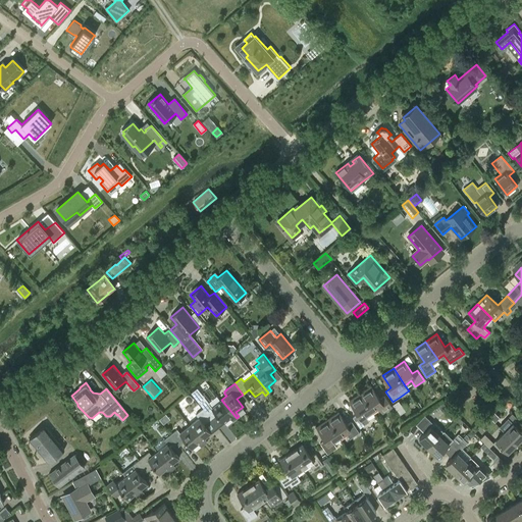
[(371,385),(360,394),(372,411),(378,407),(382,412),(392,406),(384,396),(379,399),(371,385)]
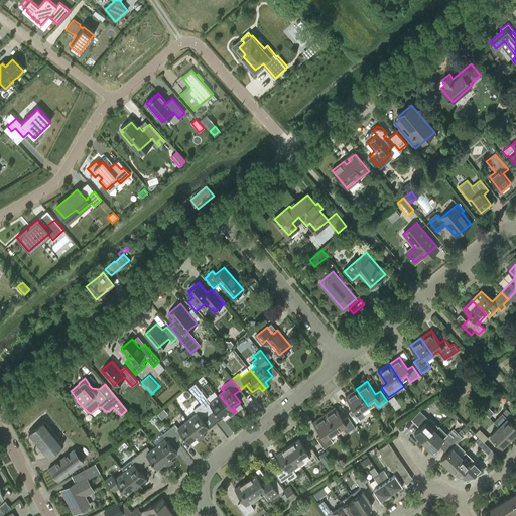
[(368,406),(356,389),(346,396),(354,409),(349,412),(356,422),(365,417),(362,411),(368,406)]
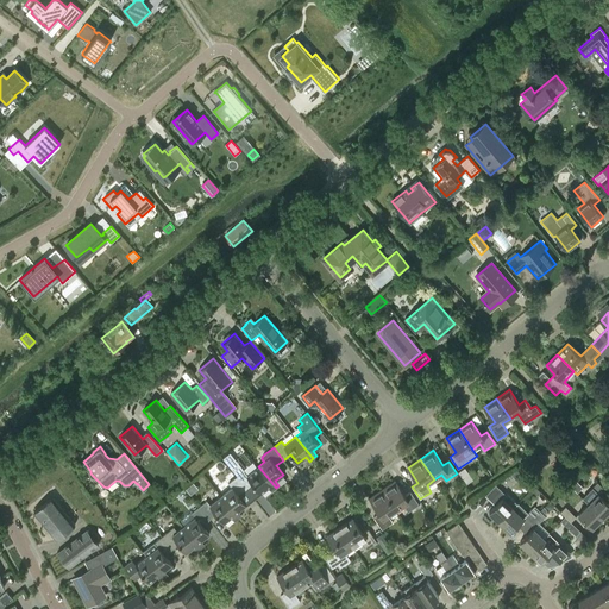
[(244,471),(236,477),(246,490),(253,484),(259,493),(269,487),(271,491),(276,488),(258,466),(248,475),(244,471)]
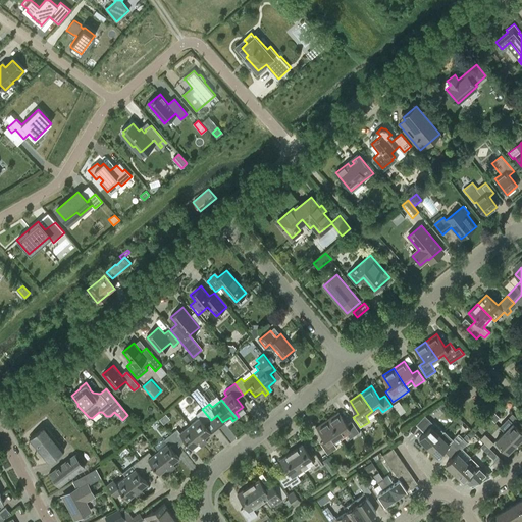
[(211,420),(202,409),(196,414),(198,418),(189,425),(204,444),(207,441),(204,437),(211,432),(205,425),(211,420)]
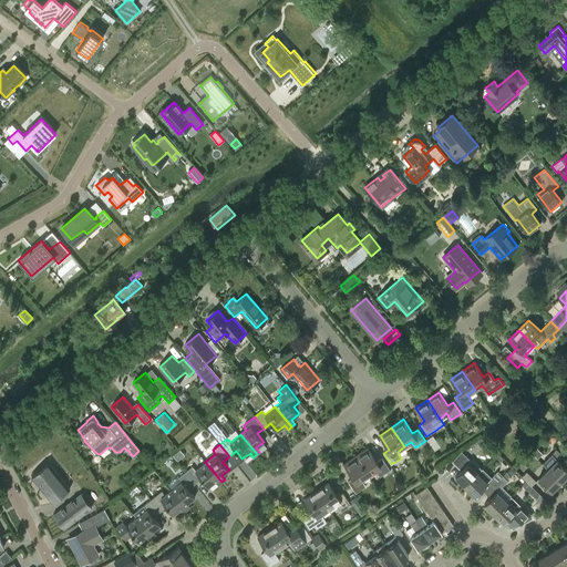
[(548,468),(562,482),(566,475),(566,468),(564,465),(566,462),(566,450),(560,444),(550,455),(543,464),(548,468)]
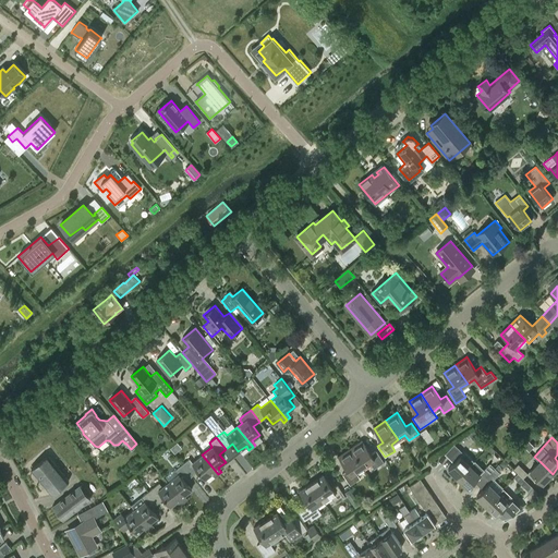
[(350,448),(363,468),(370,462),(374,469),(384,462),(376,451),(371,455),(361,440),(350,448)]
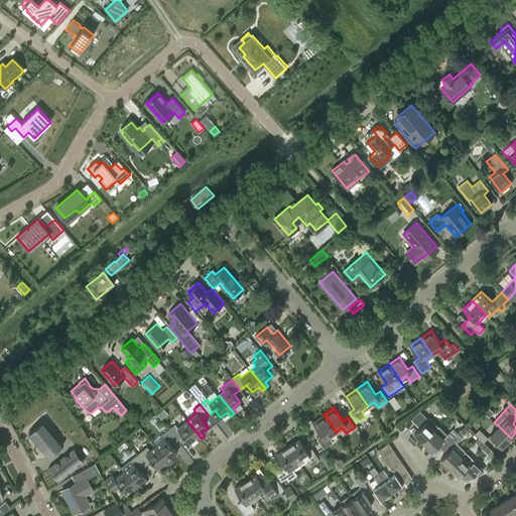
[(336,432),(324,414),(312,422),(321,434),(316,438),(324,448),(333,442),(329,437),(336,432)]
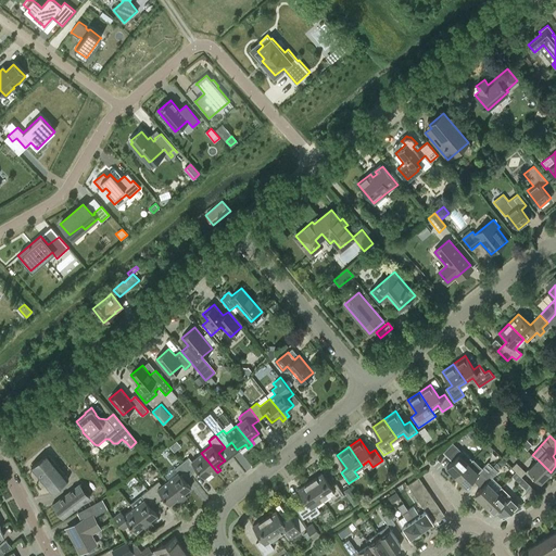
[(453,460),(446,467),(456,477),(468,464),(472,460),(463,450),(462,451),(457,446),(447,456),(453,460)]
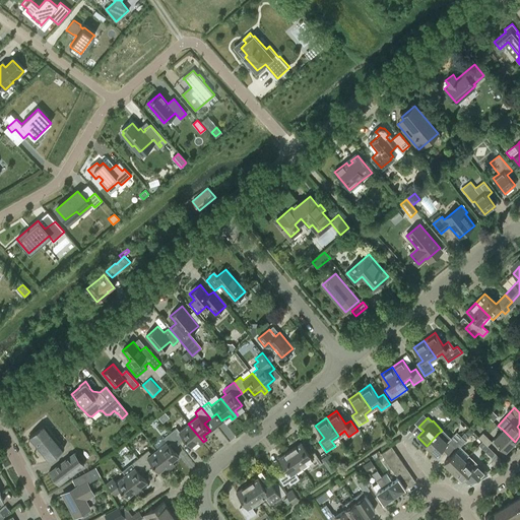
[(203,442),(188,424),(180,431),(177,428),(170,433),(179,444),(184,439),(190,447),(197,441),(200,445),(203,442)]
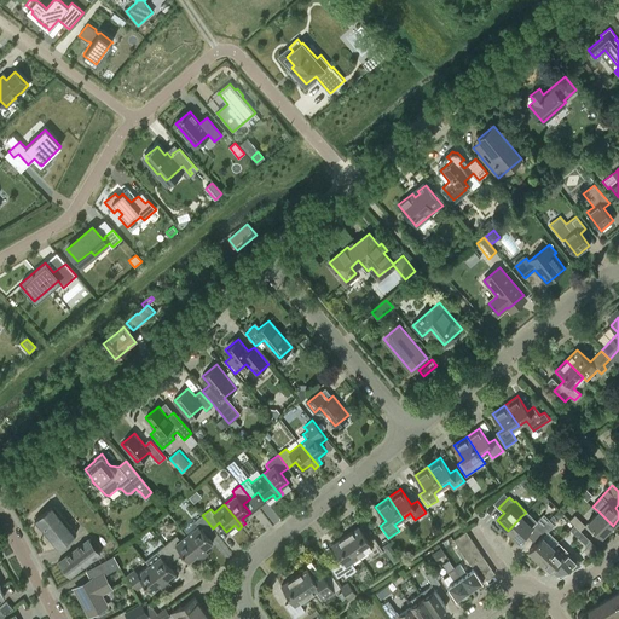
[(52,505),(34,520),(57,548),(75,533),(52,505)]
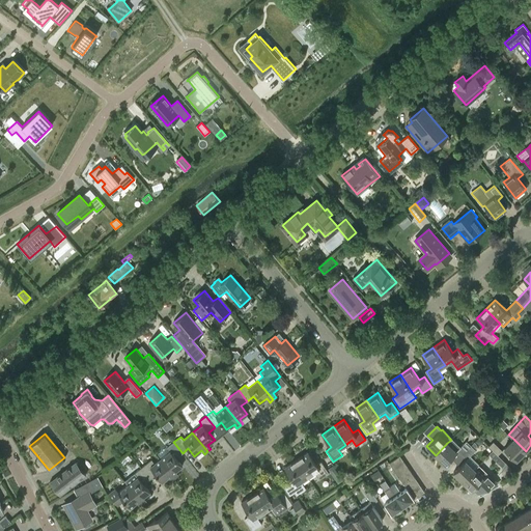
[(513,439),(504,448),(516,460),(526,451),(513,439)]
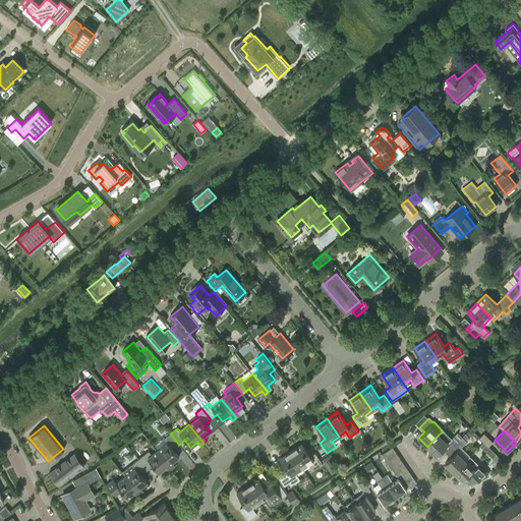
[(454,446),(462,438),(458,432),(449,441),(454,446)]
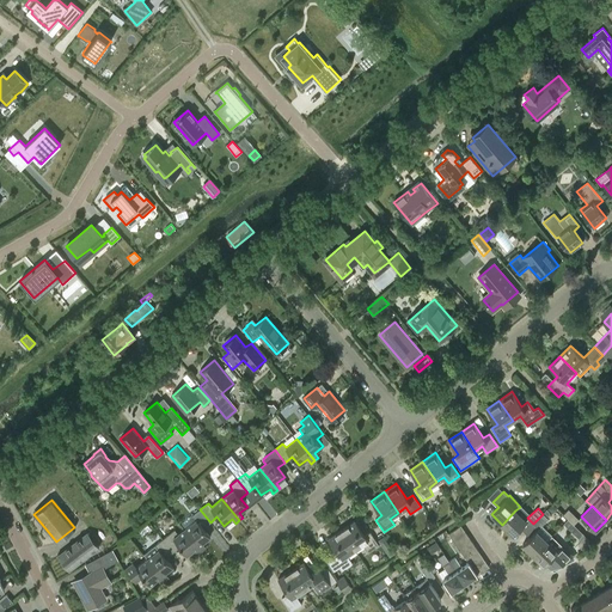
[(196,520),(184,528),(202,550),(206,548),(202,543),(209,537),(203,527),(210,522),(200,509),(193,515),(196,520)]
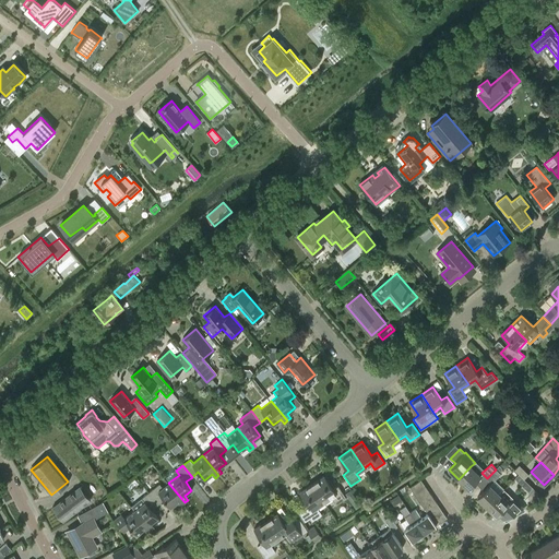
[(519,474),(524,479),(528,474),(519,465),(514,470),(519,474)]
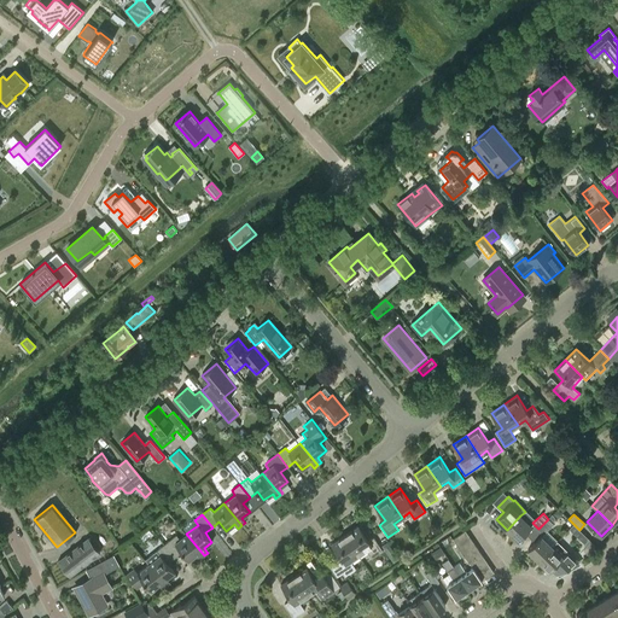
[(520,516),(507,530),(517,540),(531,525),(520,516)]
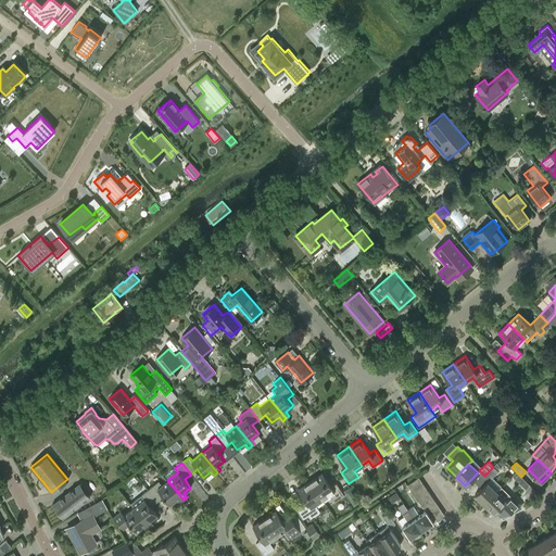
[(493,467),(484,476),(490,480),(498,471),(493,467)]
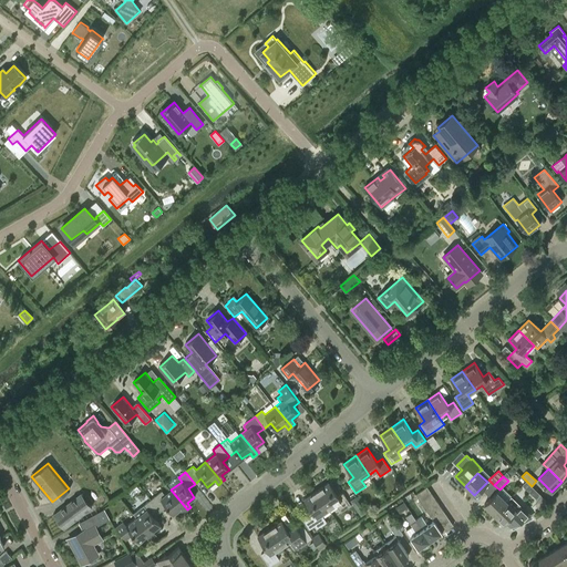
[(526,481),(522,485),(536,500),(540,495),(532,486),(526,481)]
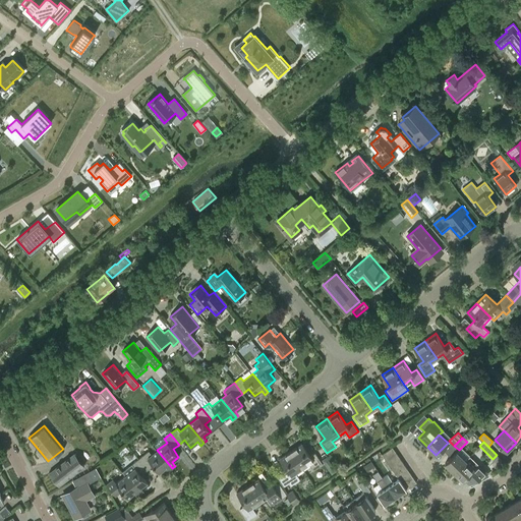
[(290,451),(302,468),(308,464),(313,471),(323,464),(314,453),(309,457),(300,444),(290,451)]
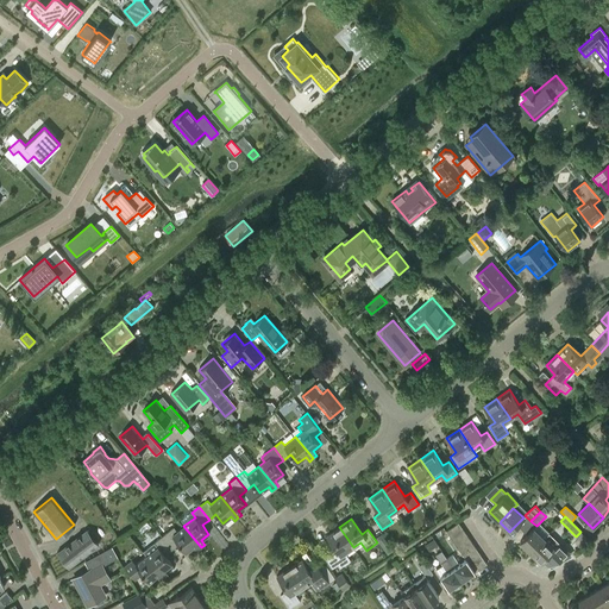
[(450,537),(462,528),(458,523),(446,531),(450,537)]
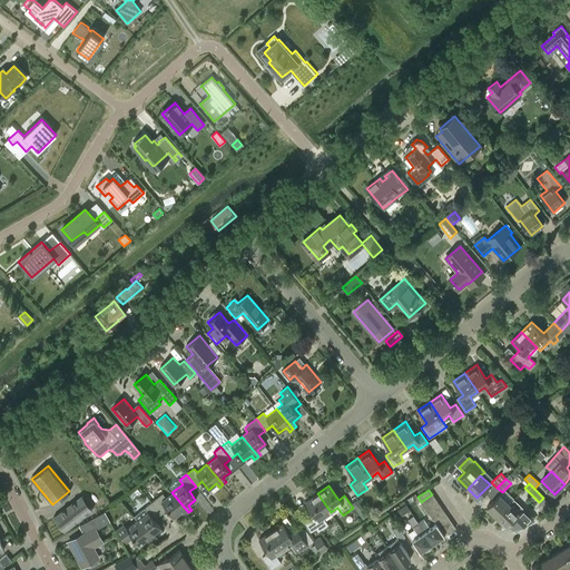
[(479,498),(487,505),(493,499),(485,491),(479,498)]
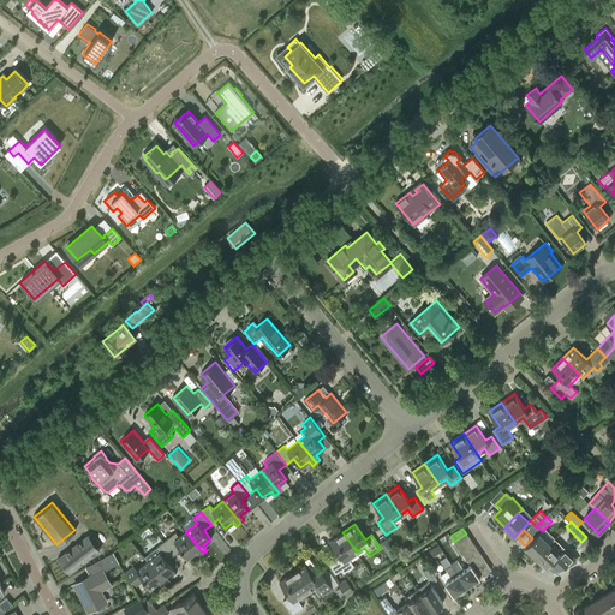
[(203,553),(185,531),(179,537),(175,532),(163,542),(173,555),(180,549),(187,557),(196,551),(199,556),(203,553)]
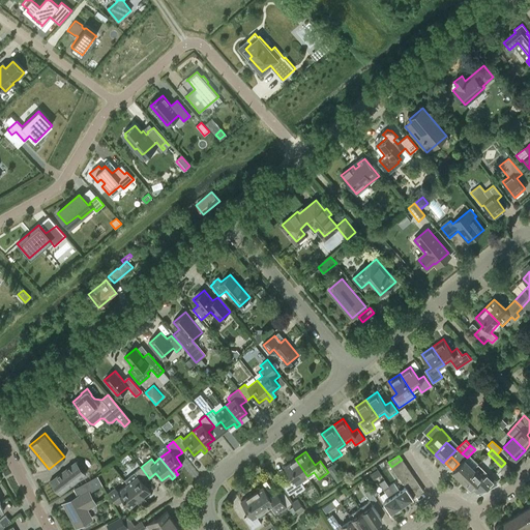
[(307,476),(295,459),(284,467),(293,479),(288,482),(296,495),(305,489),(300,481),(307,476)]
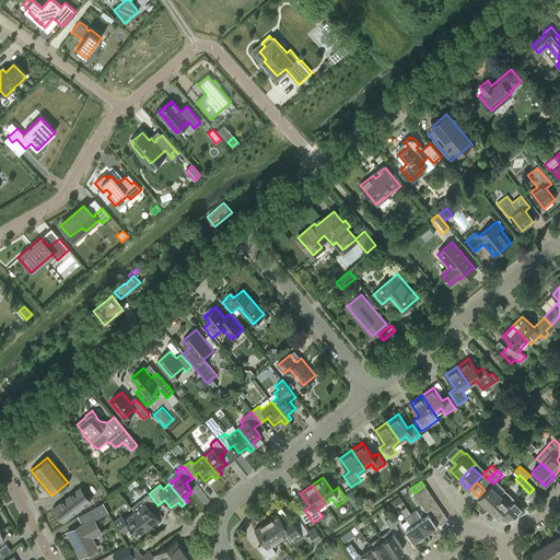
[(424,486),(413,493),(417,498),(428,491),(424,486)]
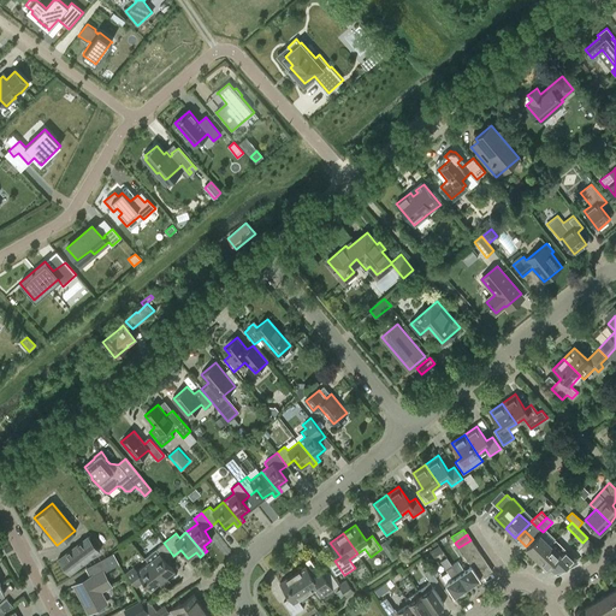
[(537,560),(550,544),(540,534),(526,549),(537,560)]
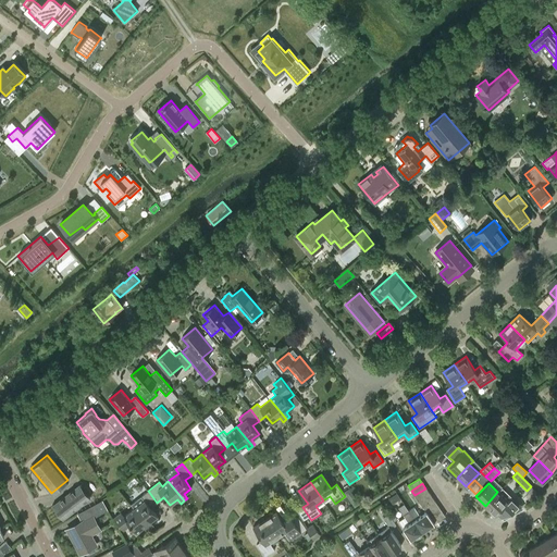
[(79,484),(51,505),(52,506),(52,505),(63,519),(62,519),(63,520),(91,498),(90,498),(79,484)]
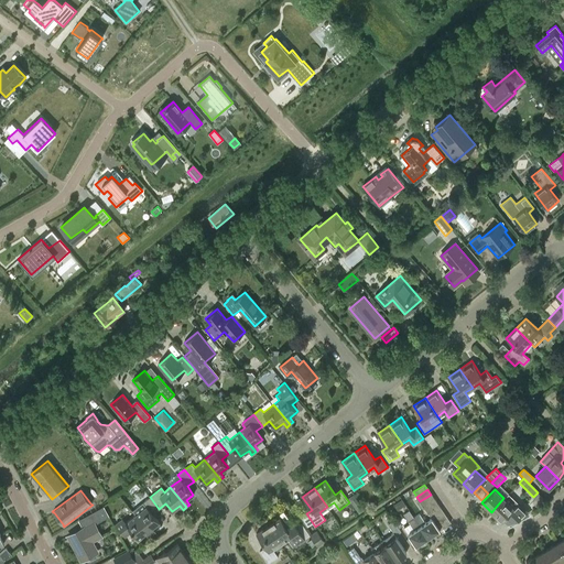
[(354,495),(350,498),(356,507),(360,503),(354,495)]
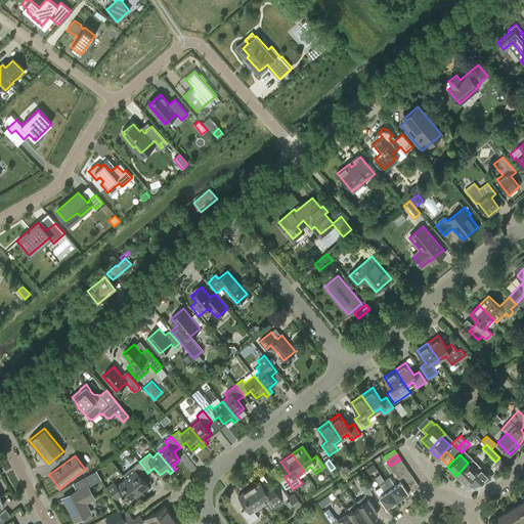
[(400,460),(390,466),(393,471),(403,464),(400,460)]
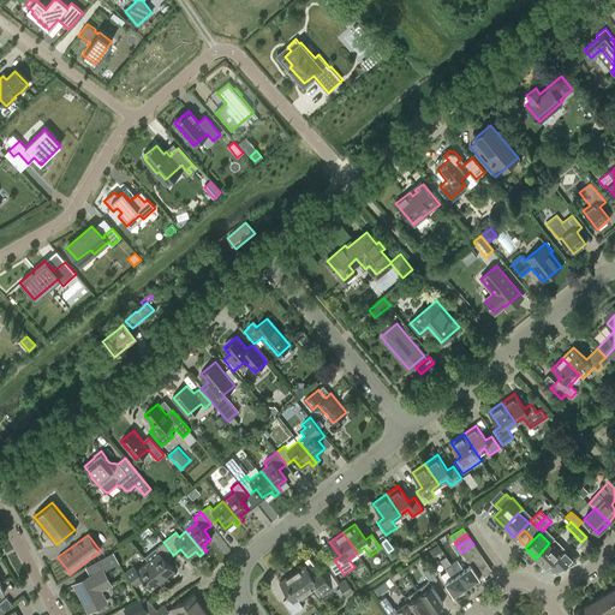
[(159,551),(148,561),(166,583),(169,580),(166,575),(173,569),(166,560),(173,555),(163,542),(155,548),(159,551)]
